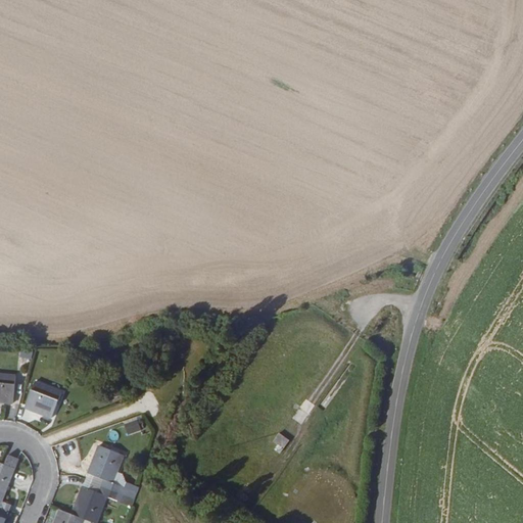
[(33,354),(34,348),(24,345),(22,352),(33,354)]
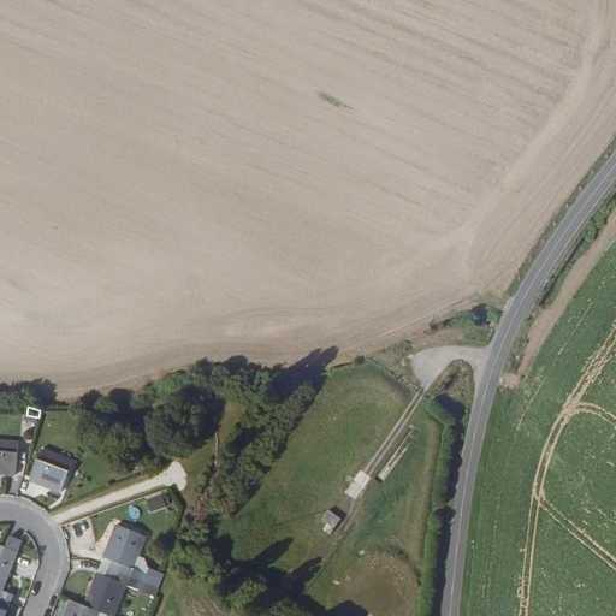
[(0,438),(0,472),(15,473),(18,440),(0,438)]
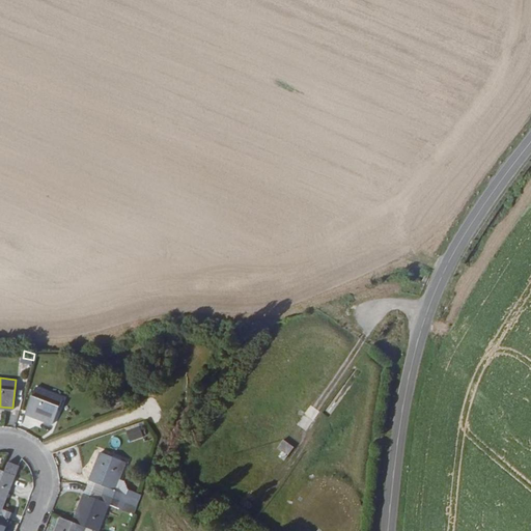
[(34,386),(24,413),(52,423),(62,397),(34,386)]
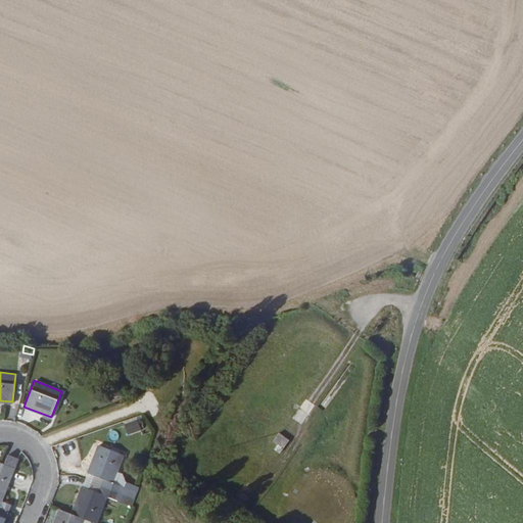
[(116,385),(110,389),(116,397),(123,393),(116,385)]
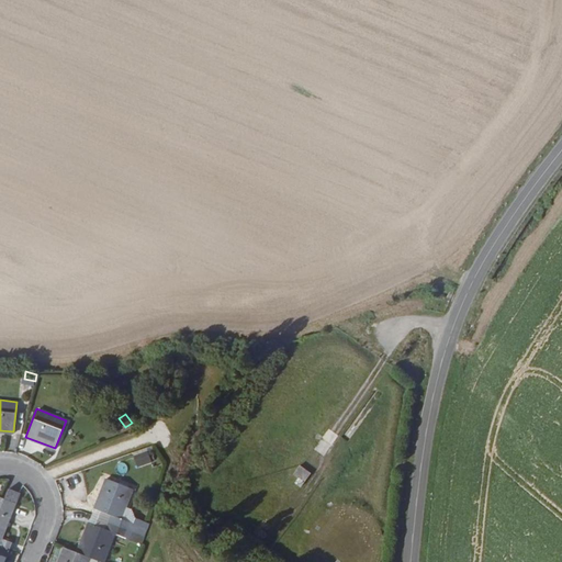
[(321,441),(315,449),(323,454),(328,446),(321,441)]
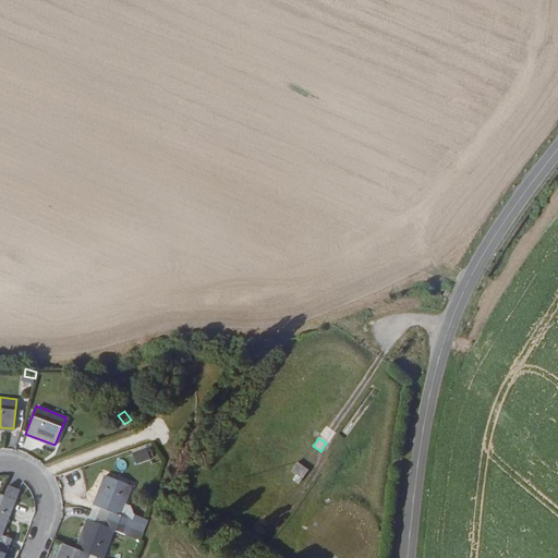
[(149,447),(134,452),(137,463),(153,459),(149,447)]
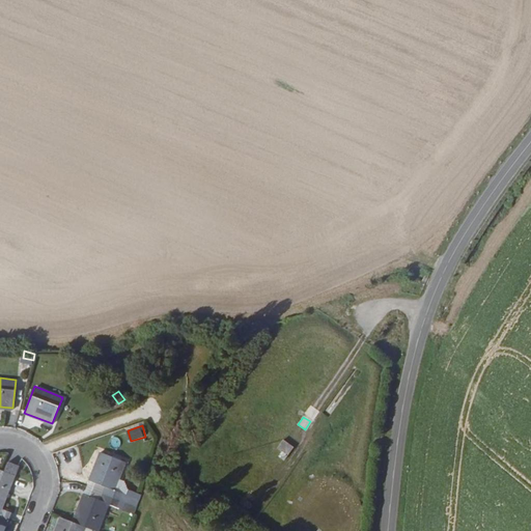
[(286,458),(295,447),(284,439),(276,450),(286,458)]
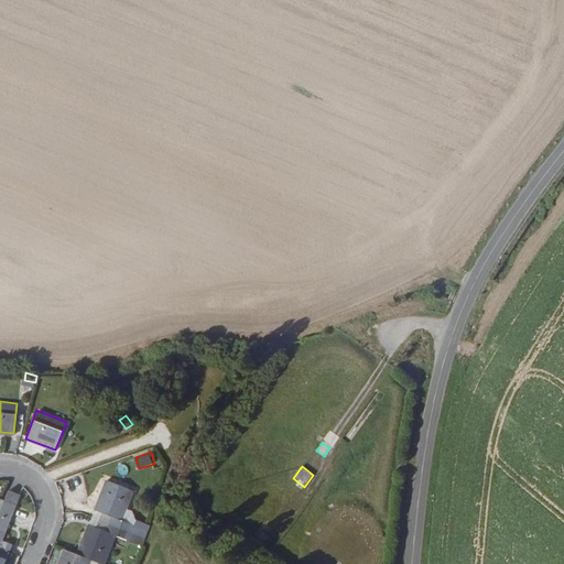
[(120,519),(132,490),(107,479),(95,509),(105,513),(112,516),(109,524),(142,537),(145,529),(120,519)]
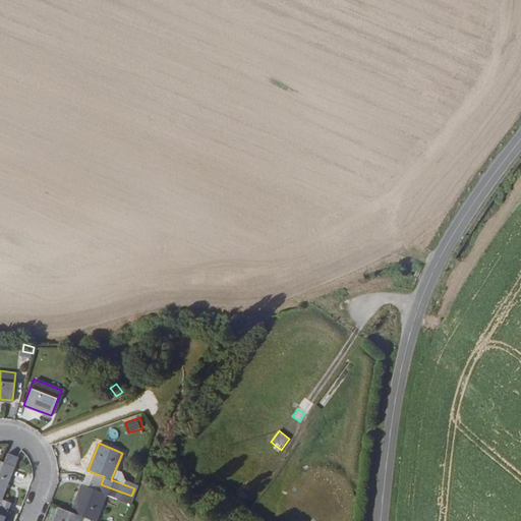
[(14,466),(17,456),(7,452),(4,462),(14,466)]
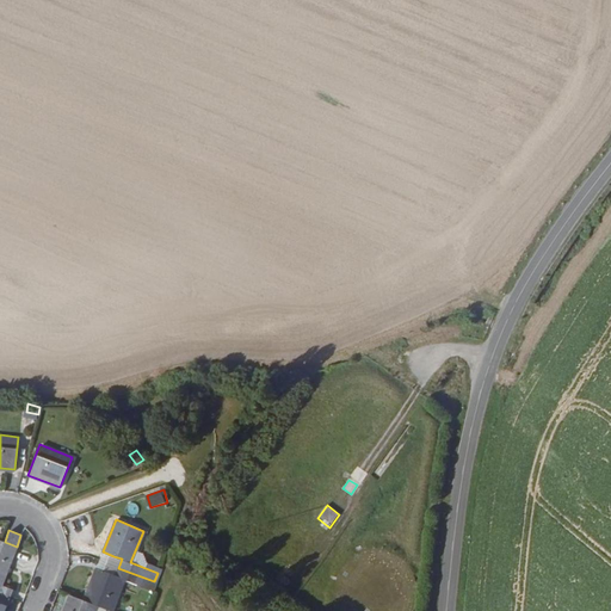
[(1,585),(17,547),(5,542),(0,539),(0,594),(10,599),(13,590),(1,585)]
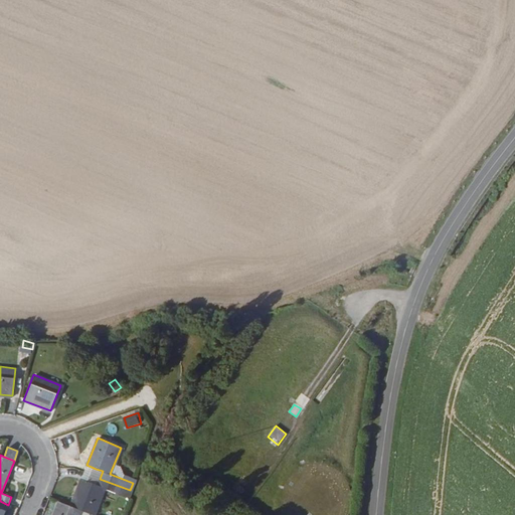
[(100,479),(103,471),(96,469),(93,476),(100,479)]
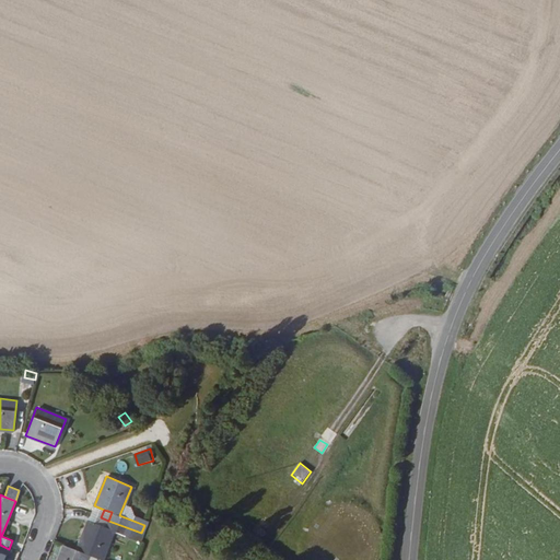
[(105,528),(108,521),(101,517),(97,525),(105,528)]
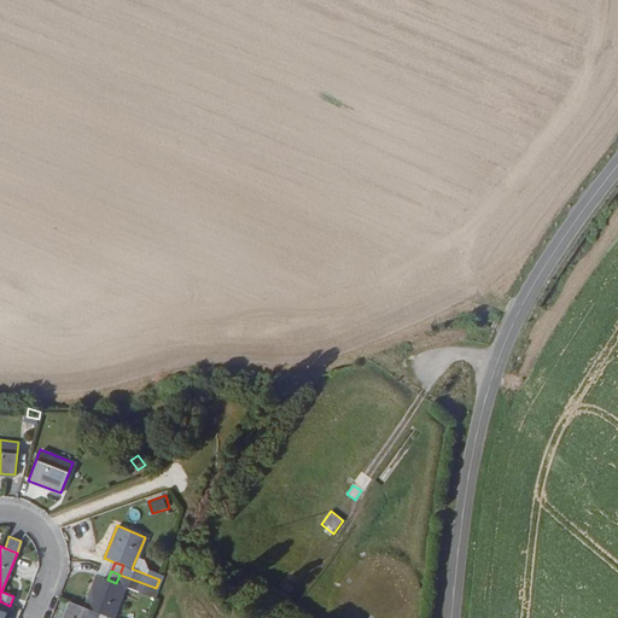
[(110,617),(111,617),(124,587),(152,598),(156,588),(120,575),(116,583),(108,579),(97,576),(83,607),(99,613),(110,617)]
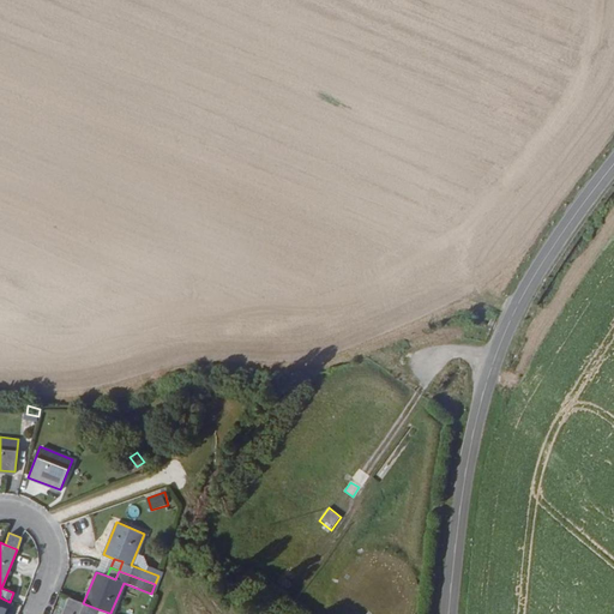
[(96,613),(98,609),(83,603),(70,599),(64,613),(96,613)]
